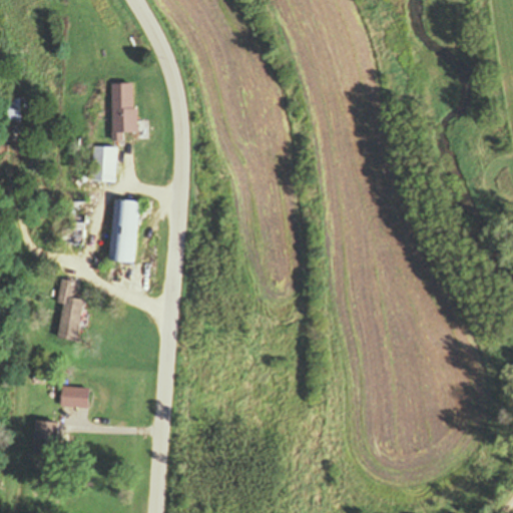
[(111,84),(112,139),(137,138),(136,83),(111,84)]
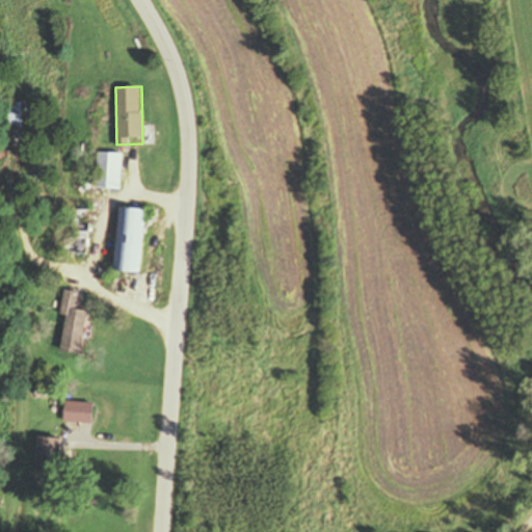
[(43,129),(43,103),(10,103),(10,129),(43,129)]
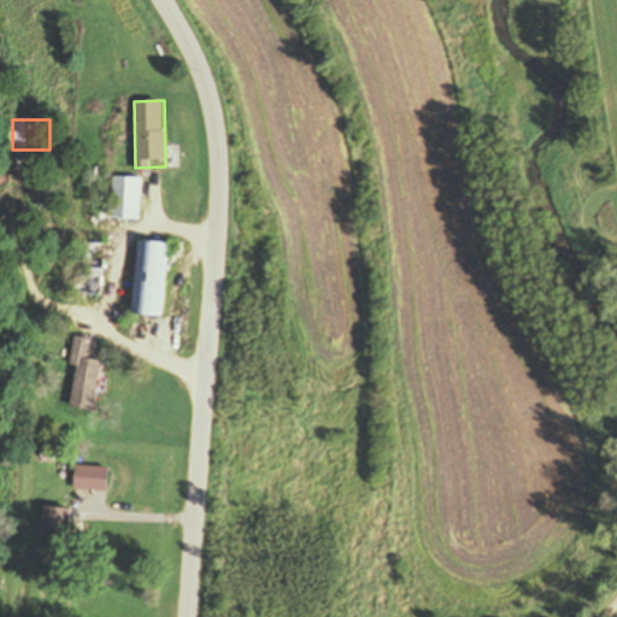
[(112,219),(142,219),(142,176),(112,176),(112,219)]
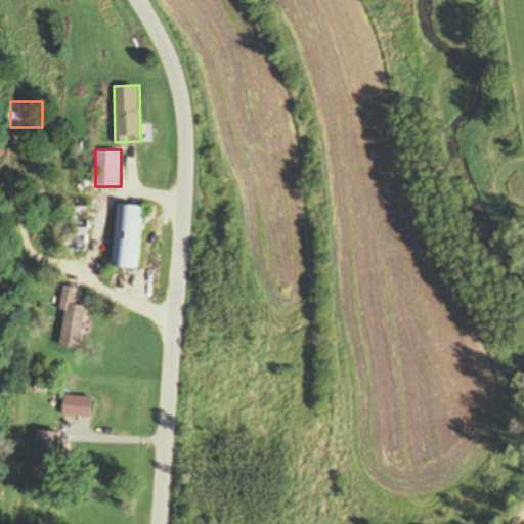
[(113,266),(139,268),(144,206),(118,204),(113,266)]
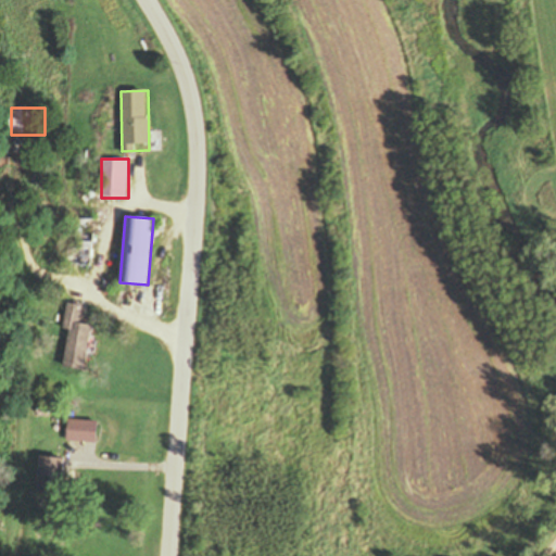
[(72,217),(66,263),(91,266),(97,219),(72,217)]
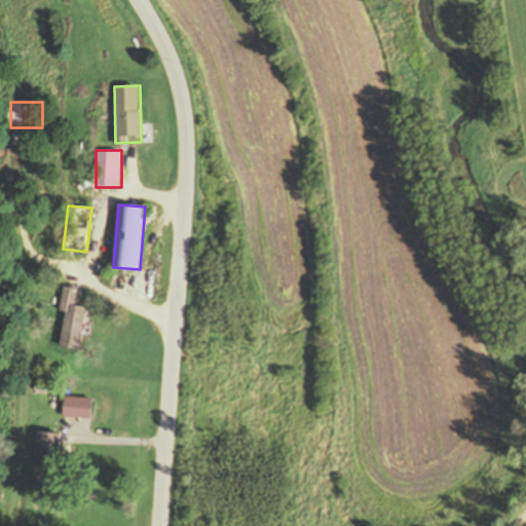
[(65,312),(60,347),(81,350),(87,307),(75,306),(77,289),(62,287),(58,311),(65,312)]
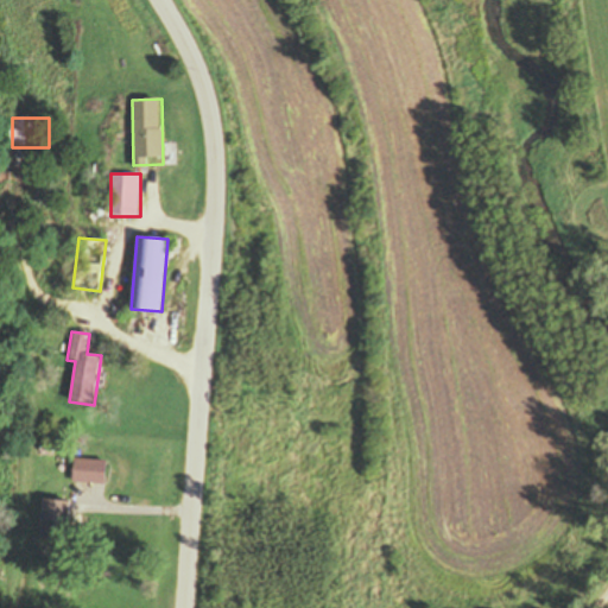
[(107,482),(107,461),(75,461),(75,482),(107,482)]
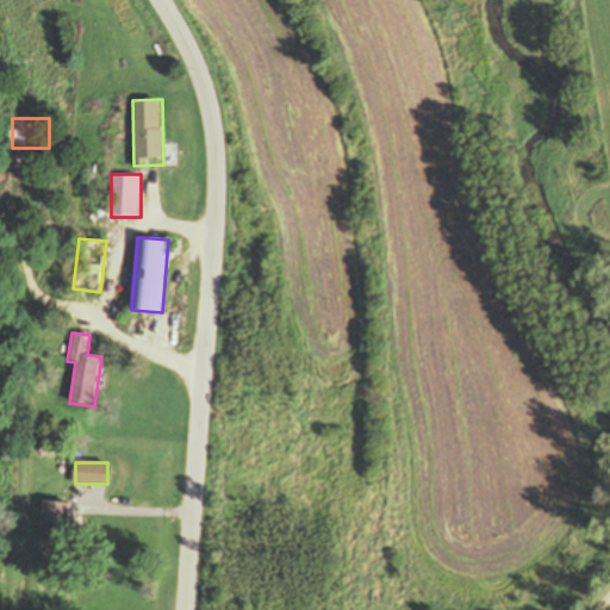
All buildings are outlined.
